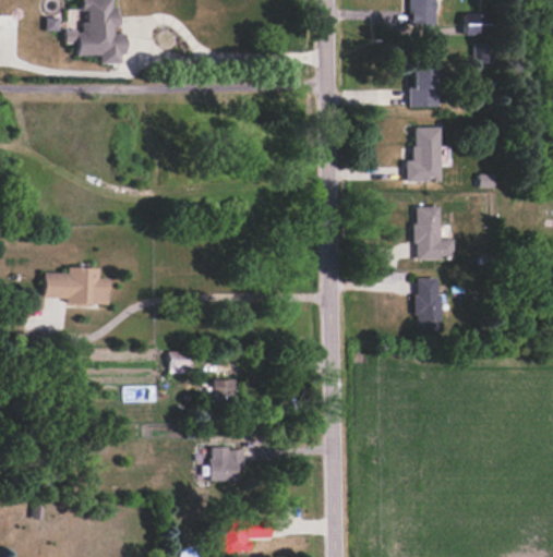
[(116,0),(83,0),(83,12),(88,12),(88,23),(83,23),(83,32),(67,32),(67,44),(79,44),(79,56),(101,56),(101,64),(123,64),(122,55),(127,55),(127,34),(117,34),(116,0)]
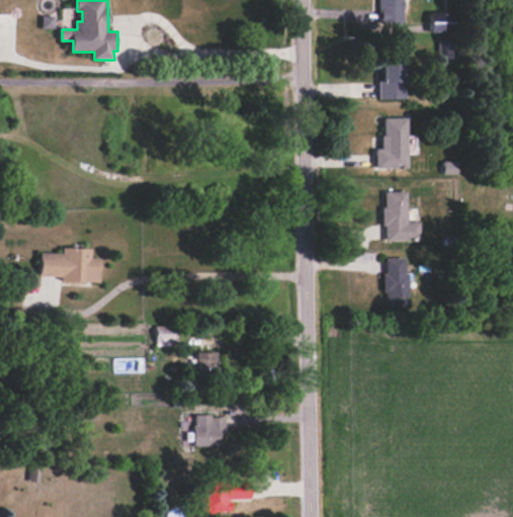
[(405,0),(382,0),(383,24),(406,23),(405,0)]
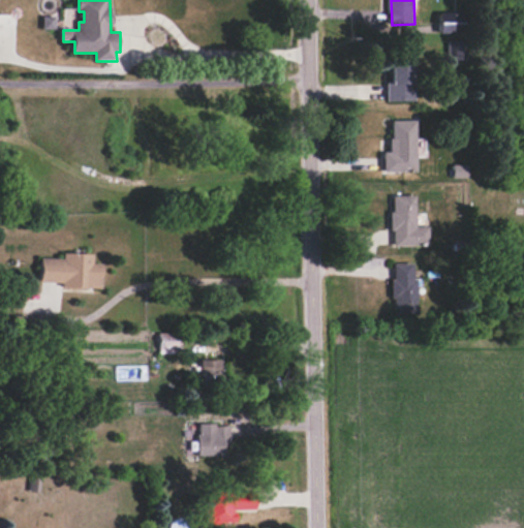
[(466,13),(441,13),(442,34),(467,32),(466,13)]
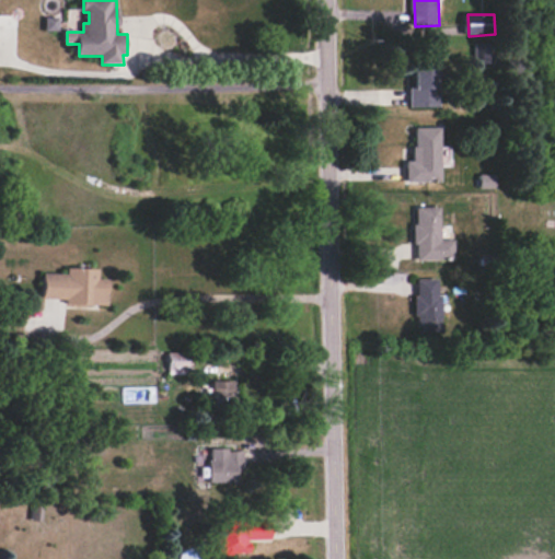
[(61,32),(61,18),(49,18),(48,31),(61,32)]
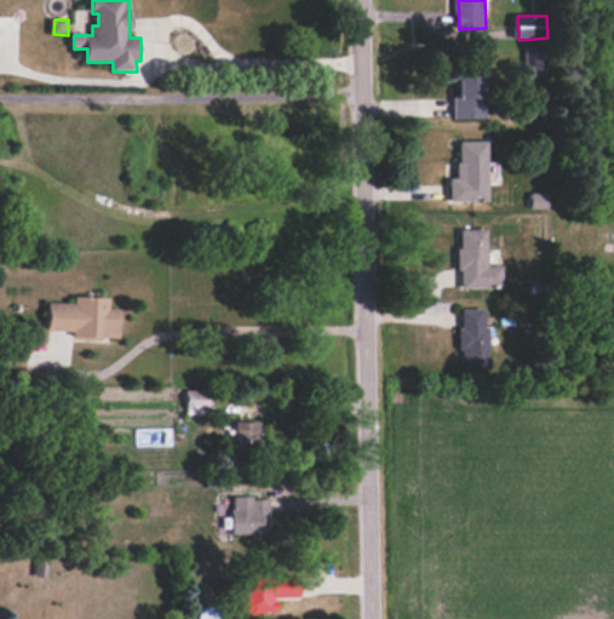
[(488,119),(487,69),(460,70),(462,96),(455,97),(457,120),(488,119)]
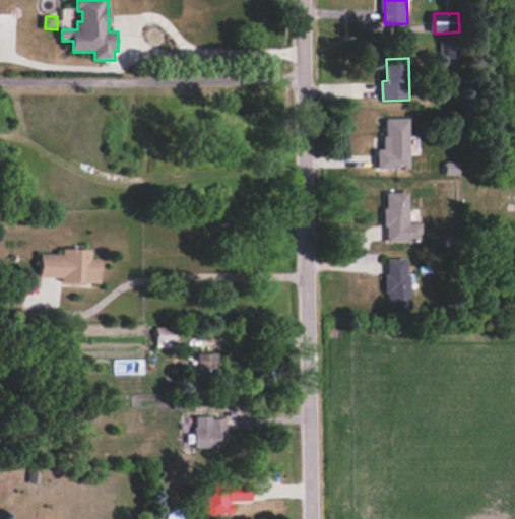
[(411,170),(410,119),(386,119),(386,150),(379,150),(379,170),(411,170)]
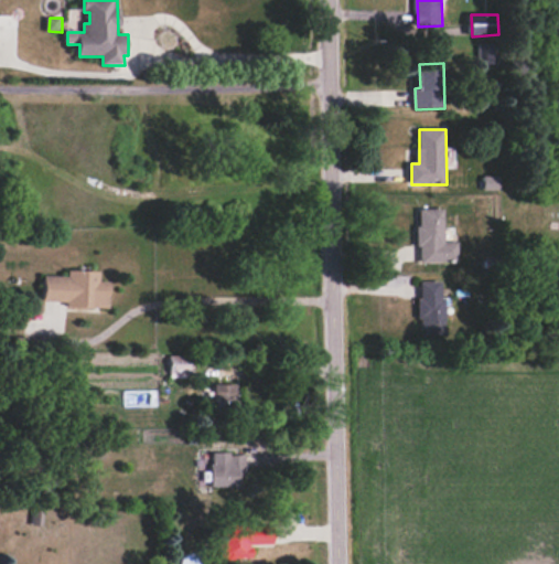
[(502,177),(486,177),(485,190),(502,191),(502,177)]
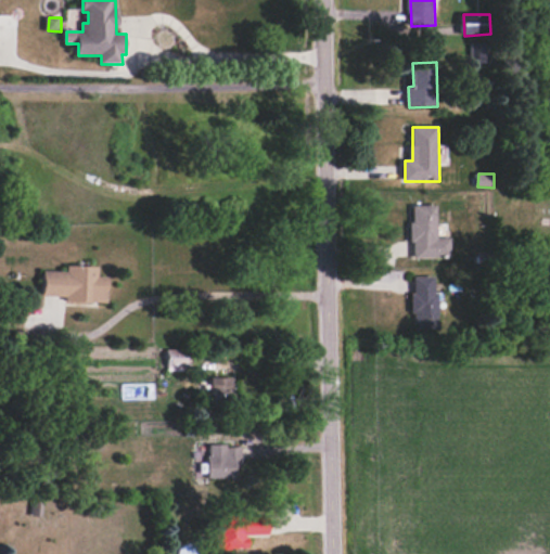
[(438,206),(413,206),(414,258),(452,258),(452,239),(439,239),(438,206)]
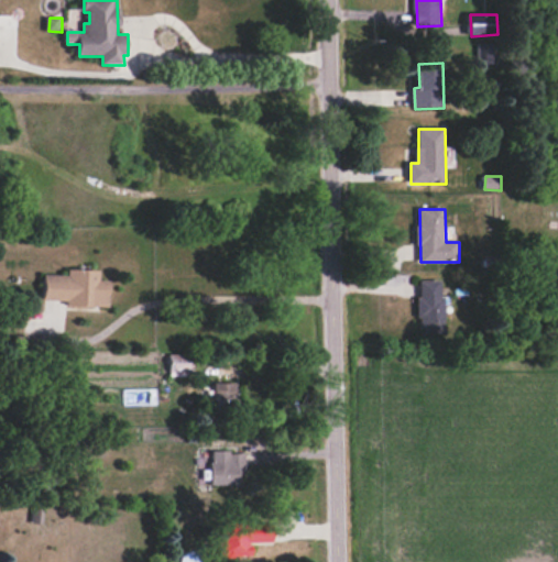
[(45,304),(110,306),(111,282),(101,281),(101,271),(69,270),(69,276),(46,275),(45,304)]
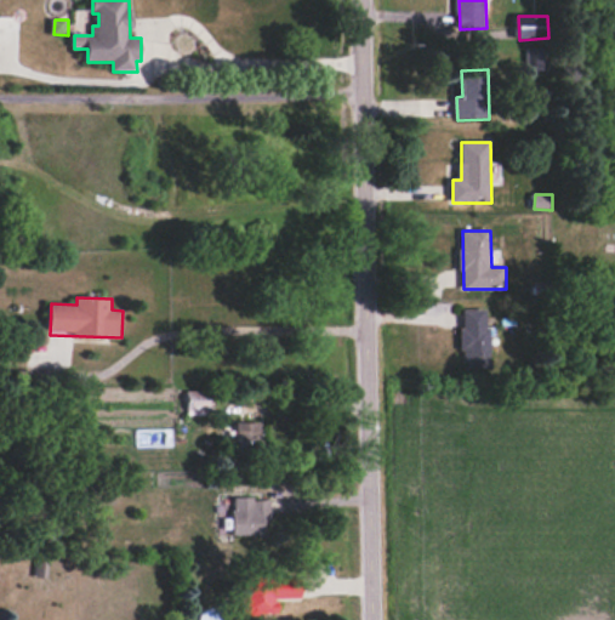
[(490,310),(463,311),(463,369),(490,369),(490,310)]
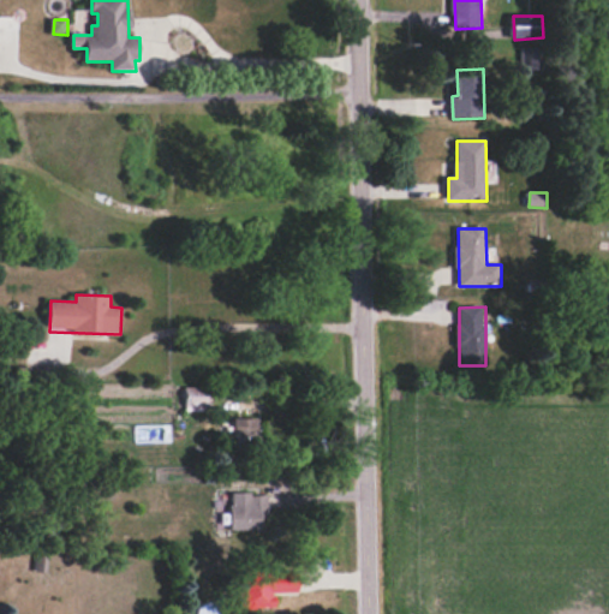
[(189,387),(189,412),(209,411),(209,387),(189,387)]
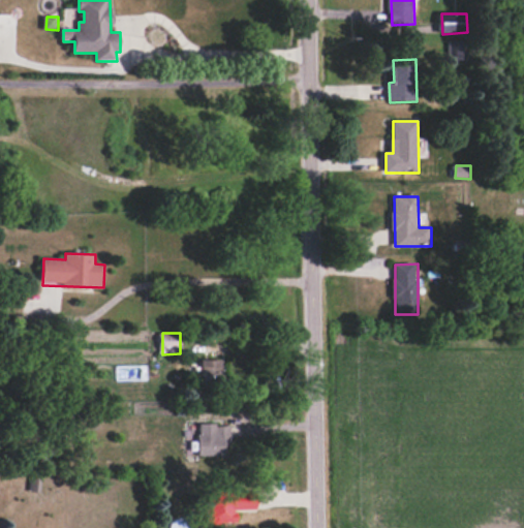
[(224,360),(204,361),(205,382),(225,381),(224,360)]
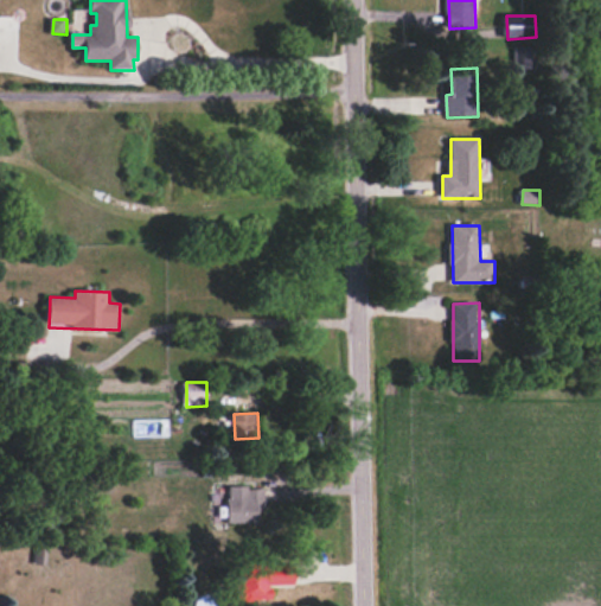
[(273,586),(295,586),(295,565),(237,563),(237,600),(273,600),(273,586)]
